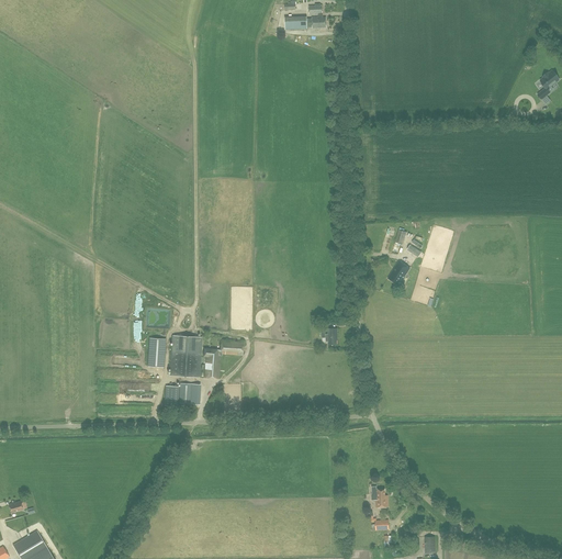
[(308,11),(318,10),(322,10),(322,2),(321,2),(321,0),(315,0),(315,2),(308,3),(308,11)]
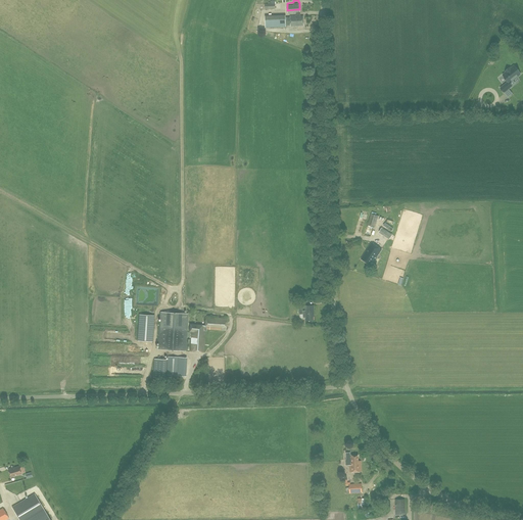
[(300,12),(299,9),(296,9),(296,13),(290,13),(290,14),(285,14),(285,12),(265,13),(266,25),(286,24),(286,22),(290,22),(290,24),(303,22),(303,12),(300,12)]
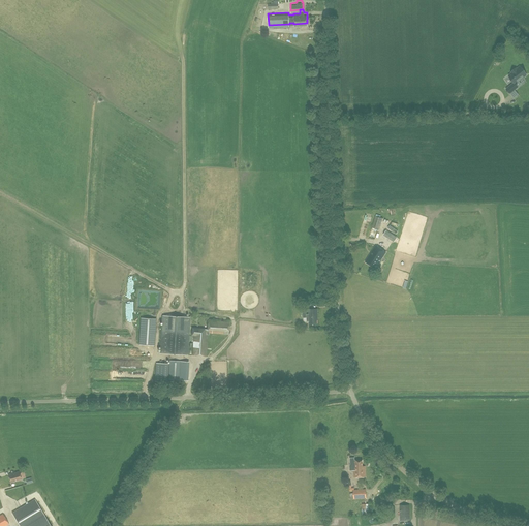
[(509,90),(518,84),(516,82),(519,79),(518,76),(526,71),(520,64),(517,66),(516,65),(511,69),(511,70),(508,72),(515,80),(506,86),(509,90)]
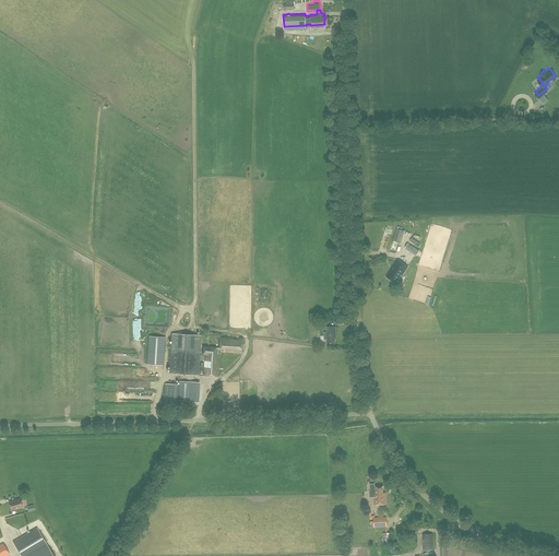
[(399,239),(401,239),(404,228),(396,225),(390,248),(396,249),(397,243),(399,239)]
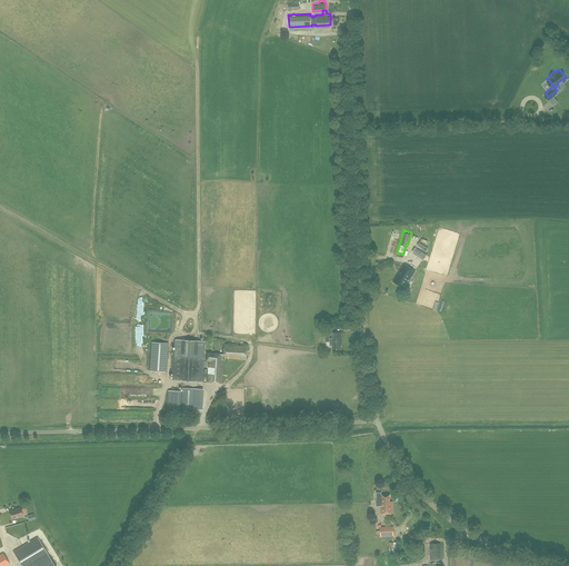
[(413,249),(421,255),(425,250),(416,245),(413,249)]
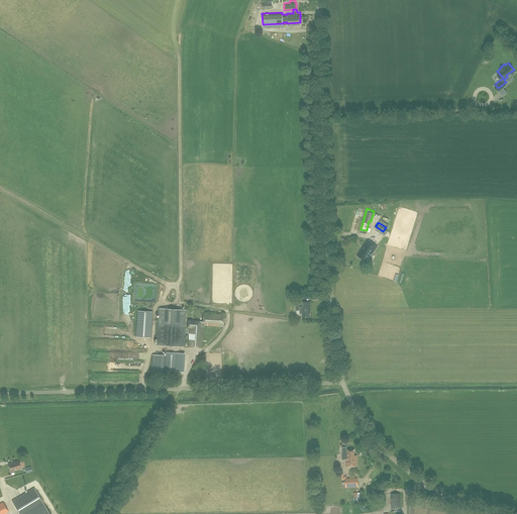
[(367,260),(377,243),(367,237),(356,252),(367,260)]
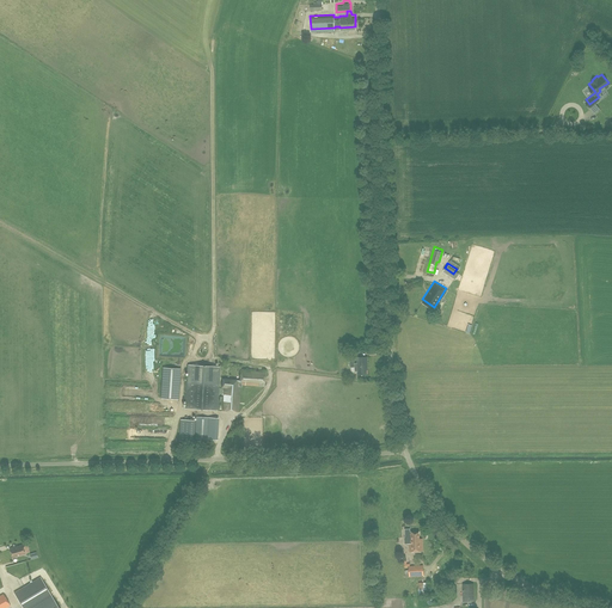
[(356,354),(356,360),(354,360),(354,357),(349,357),(349,364),(355,363),(355,368),(357,368),(357,372),(366,372),(366,363),(367,363),(366,354),(356,354)]
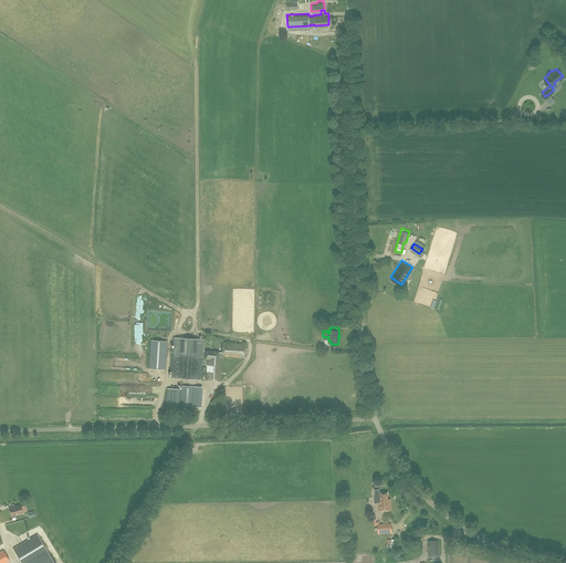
[(174,334),(174,344),(171,374),(201,376),(203,336),(174,334)]
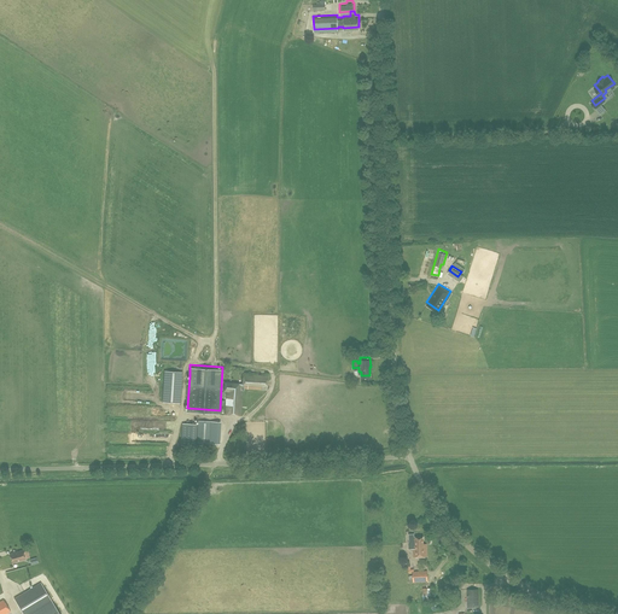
[(164,368),(163,398),(180,399),(181,369),(164,368)]
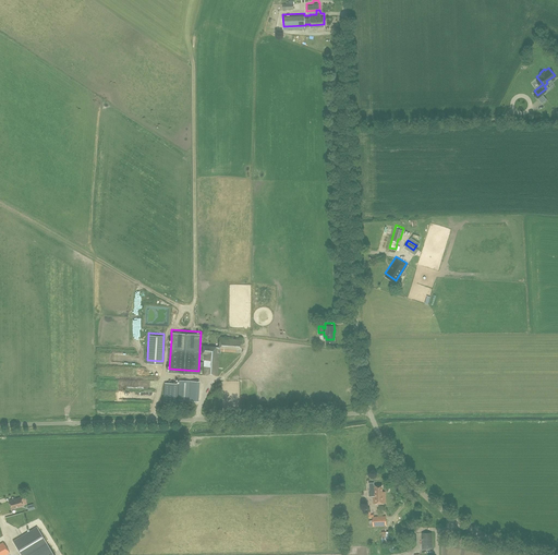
[(203,342),(202,350),(204,351),(203,372),(217,373),(218,349),(220,349),(220,348),(241,349),(241,337),(219,335),(218,344),(203,342)]
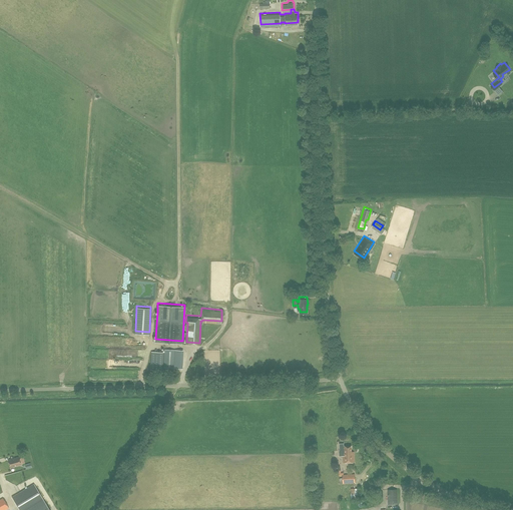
[(175,366),(176,348),(164,347),(163,365),(175,366)]
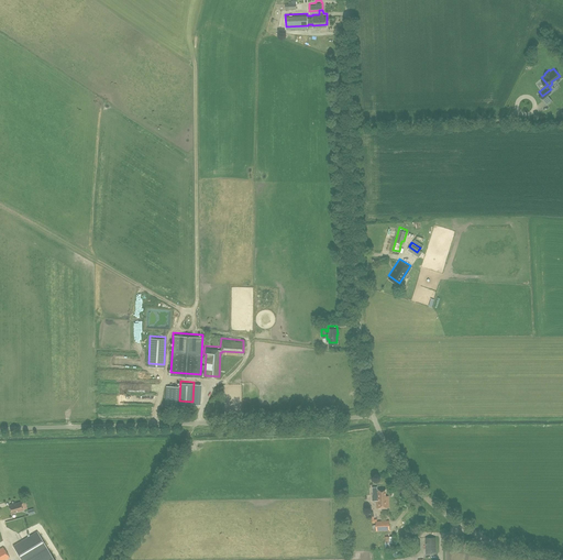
[(166,383),(165,404),(178,404),(179,384),(166,383)]
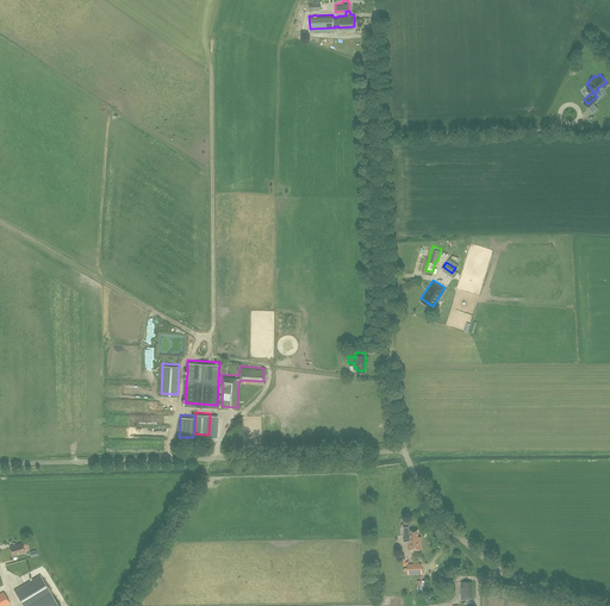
[(408,526),(408,547),(421,547),(421,533),(417,533),(417,526),(408,526)]
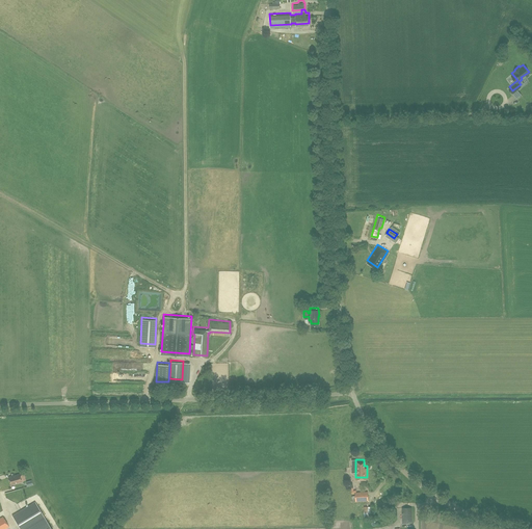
[(10,482),(22,479),(20,472),(8,475),(10,482)]
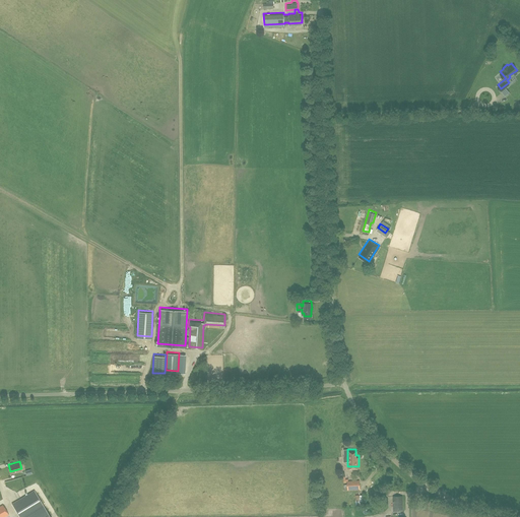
[(359,478),(348,479),(347,476),(345,476),(345,474),(342,474),(343,480),(346,479),(347,488),(360,487),(359,478)]
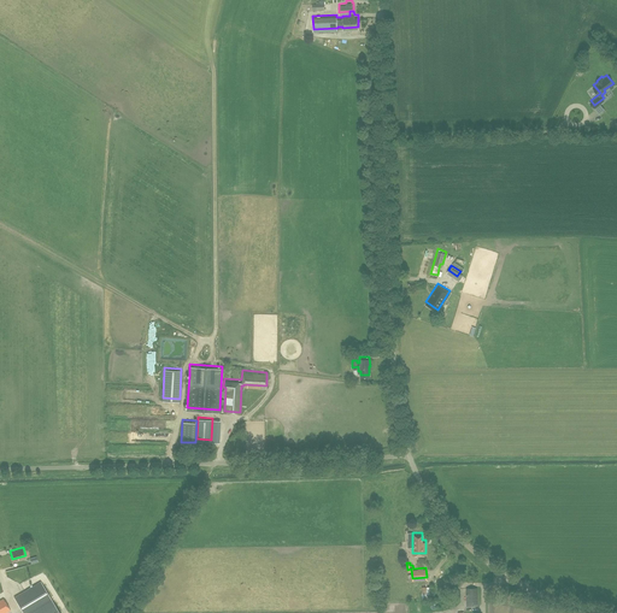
[(60,612),(54,601),(50,594),(41,578),(15,594),(25,612),(60,612)]
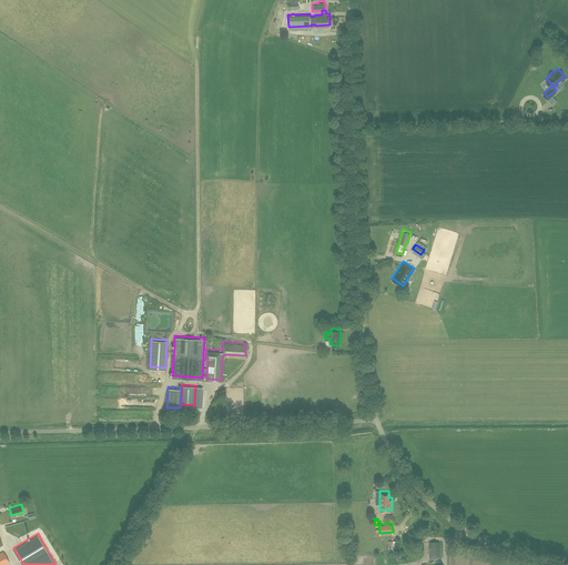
[(439,540),(429,540),(429,556),(439,555),(439,540)]
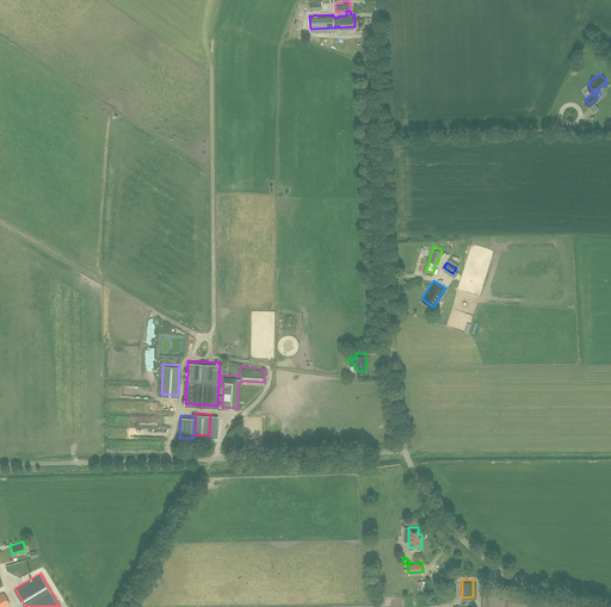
[(0,606),(10,601),(4,589),(0,590),(0,606)]
